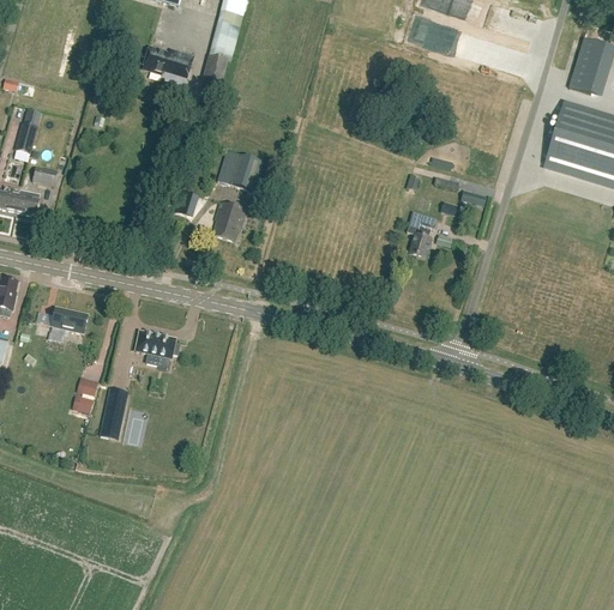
[(232,59),(246,0),(220,0),(209,53),(232,59)]
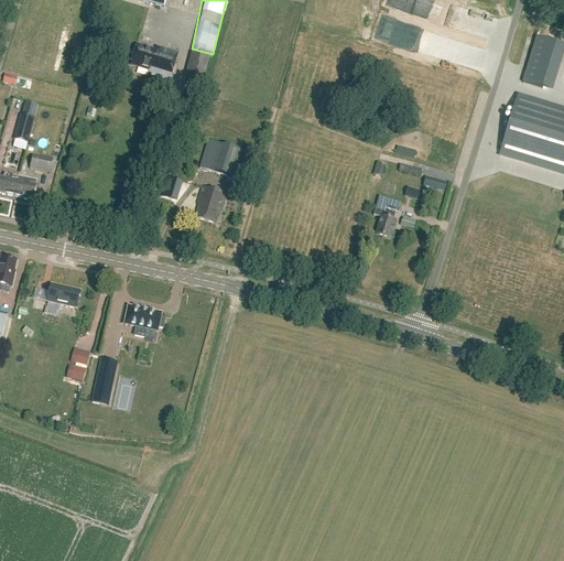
[(563,52),(563,43),(537,35),(522,79),(553,89),(563,52)]
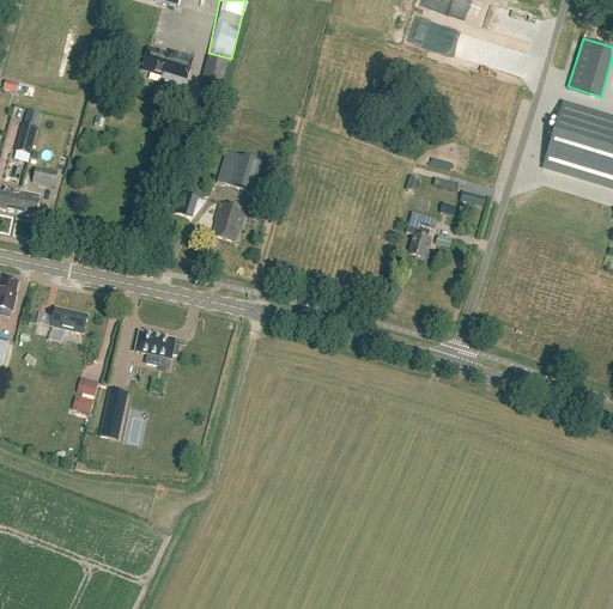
[(170,54),(150,47),(143,67),(163,74),(162,78),(186,85),(195,56),(171,48),(170,54)]
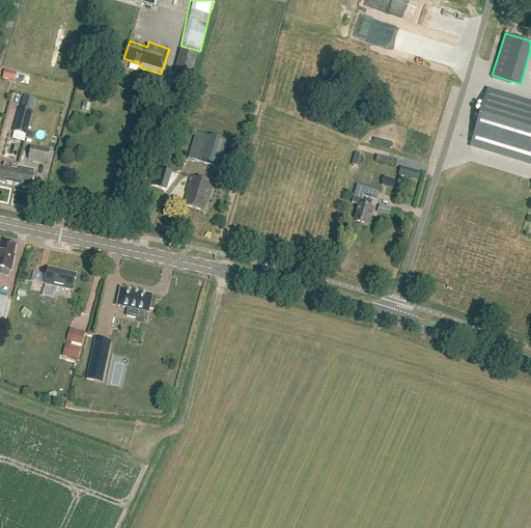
[(189,73),(196,51),(183,47),(175,67),(189,73)]
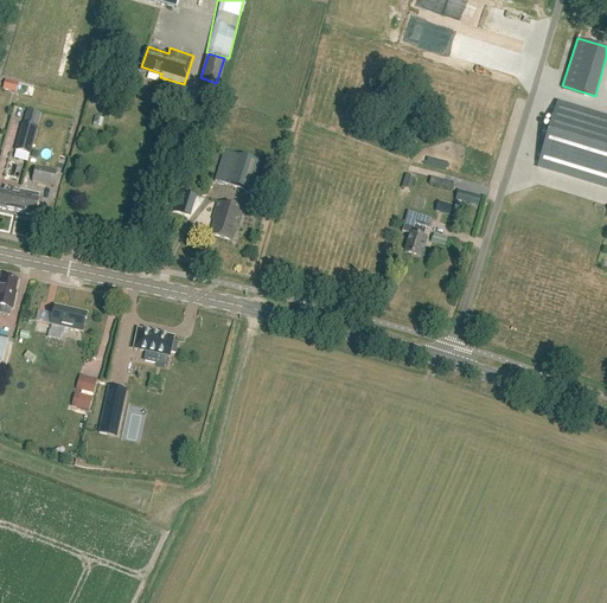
[(2,87),(17,90),(19,81),(6,77),(2,87)]
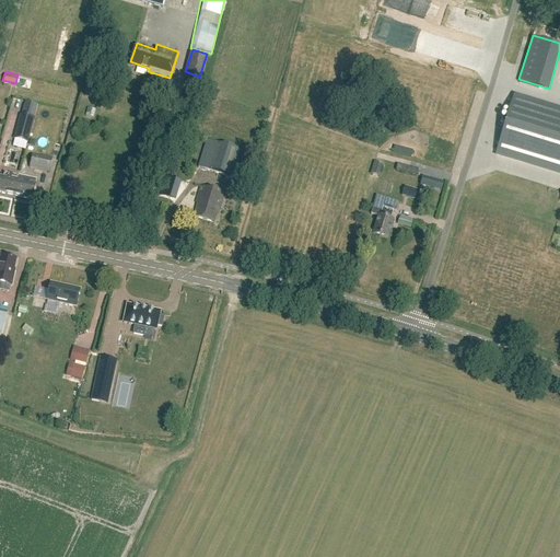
[(559,170),(559,107),(514,94),(513,97),(510,108),(497,151),(559,170)]
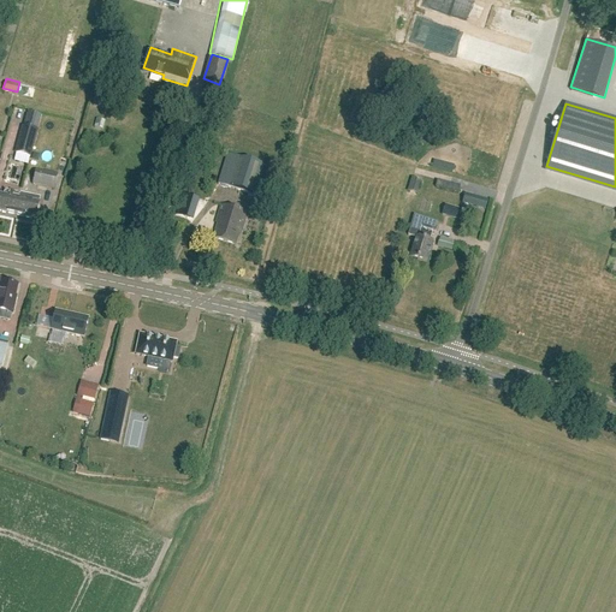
[(30,155),(37,128),(22,123),(15,150),(30,155)]
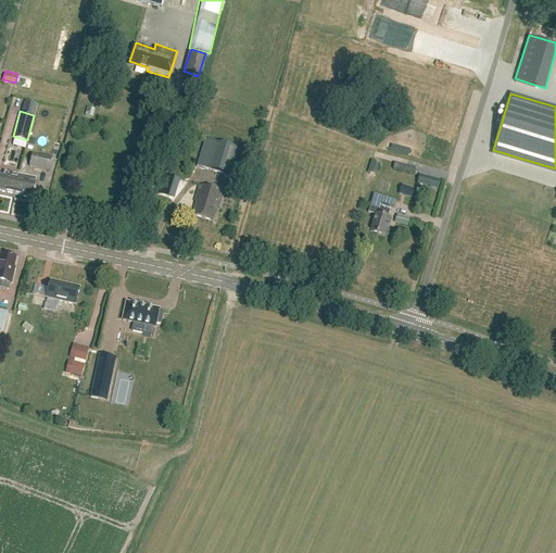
[(229,174),(238,147),(212,139),(209,153),(200,151),(197,163),(229,174)]
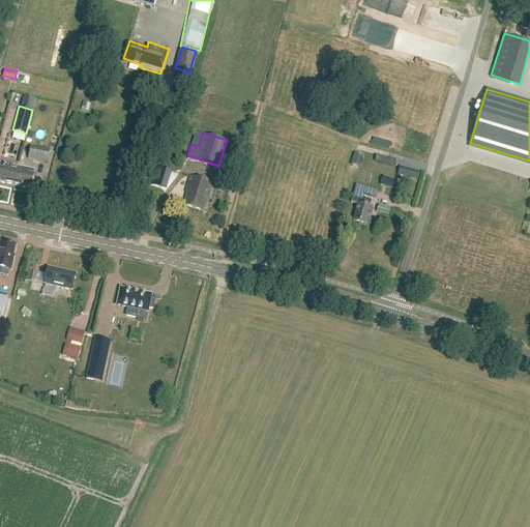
[(47,160),(50,148),(31,144),(28,156),(47,160)]
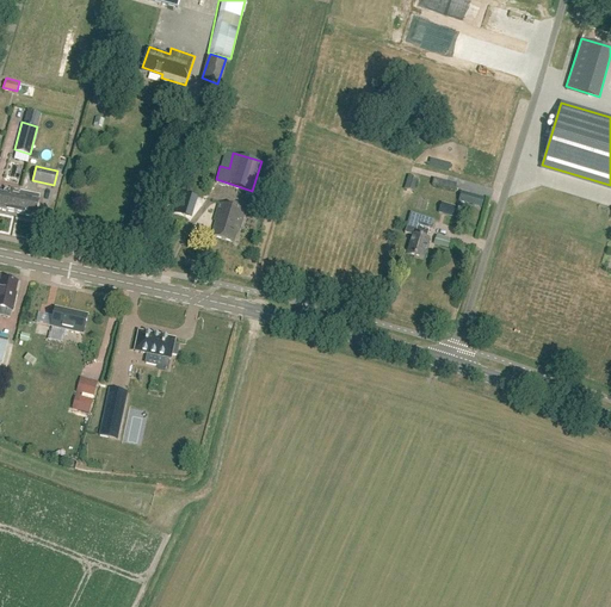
[(406,187),(414,190),(418,177),(409,174),(406,187)]
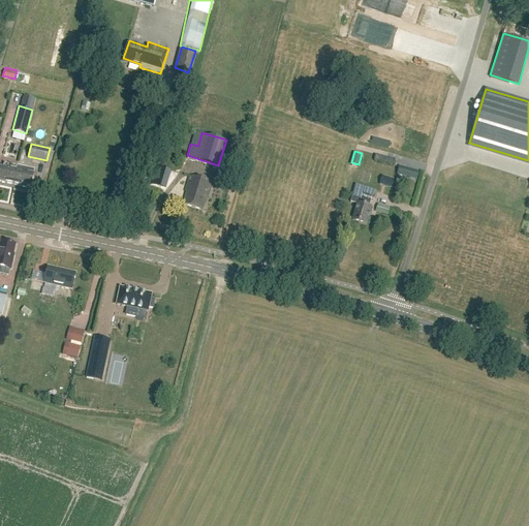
[(374,152),(373,157),(393,161),(394,156),(374,152)]
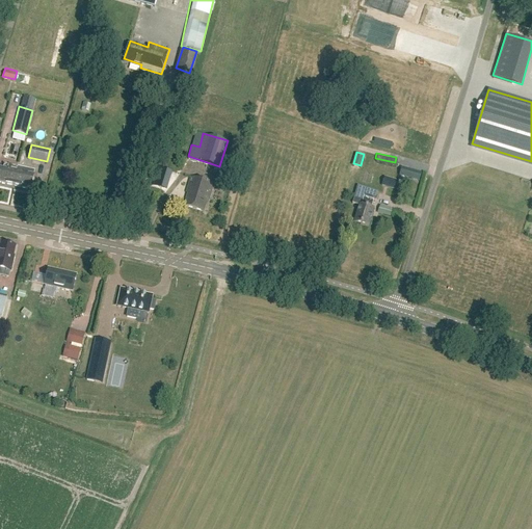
[(0,180),(14,183),(18,164),(4,162),(3,166),(0,165),(0,180)]
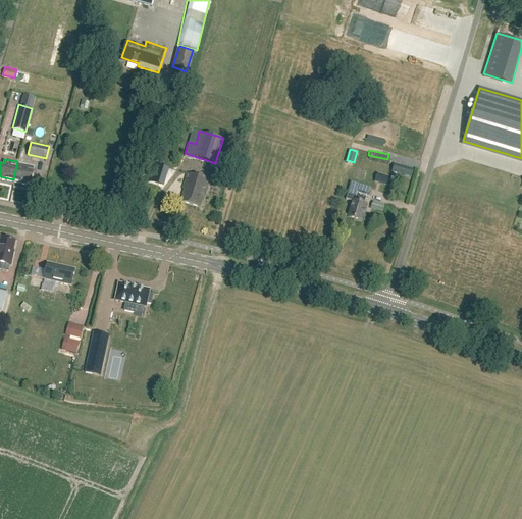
[(17,161),(13,179),(30,184),(33,169),(34,165),(17,161)]
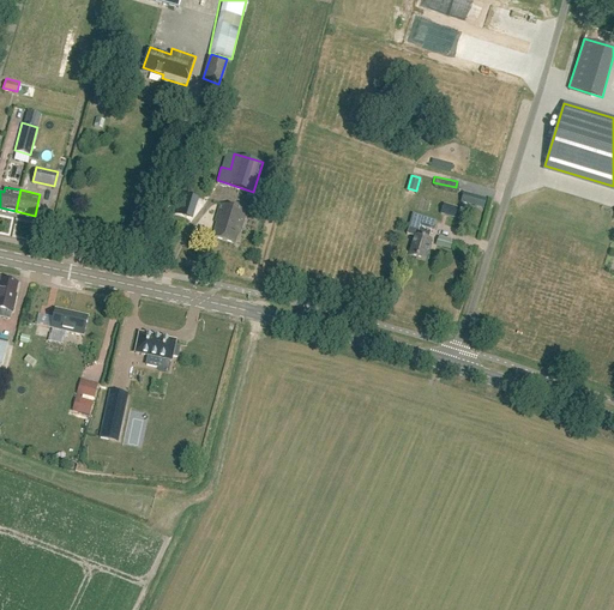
[(463,191),(461,199),(470,203),(473,193),(463,191)]
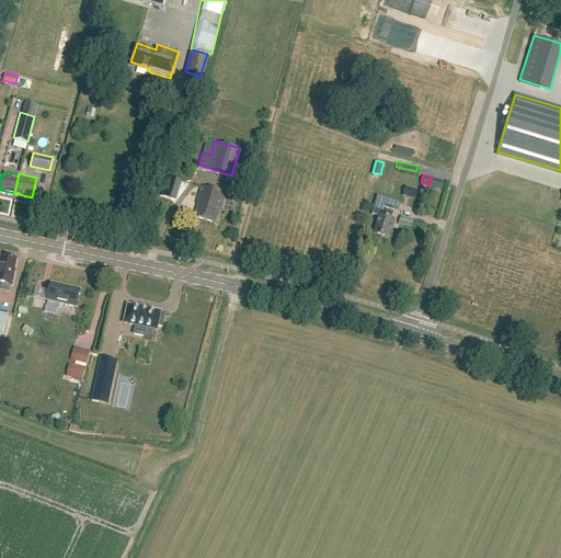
[(168,195),(178,198),(185,179),(175,175),(168,195)]
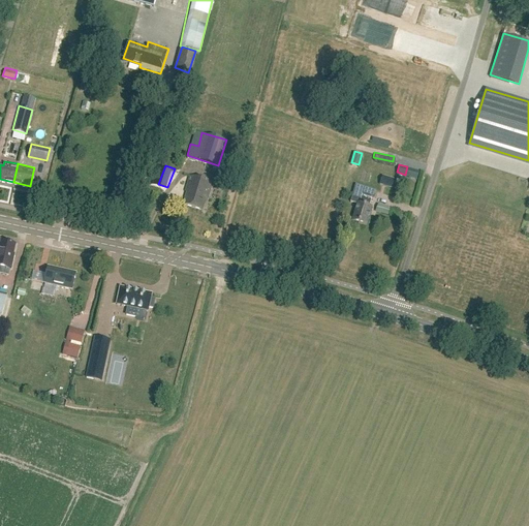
[(392,186),(394,177),(381,173),(379,182),(392,186)]
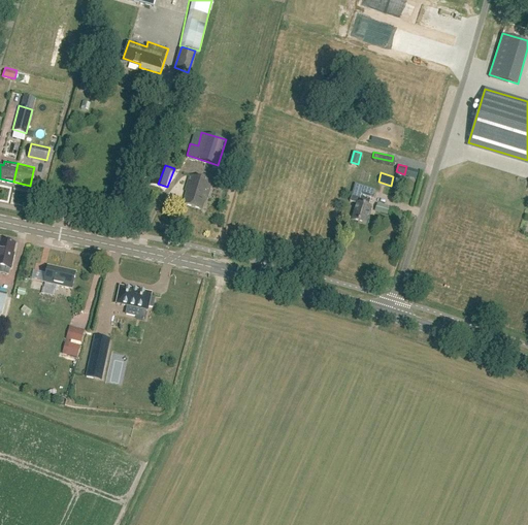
[(207,196),(212,179),(190,173),(185,188),(189,190),(185,202),(201,207),(205,196),(207,196)]
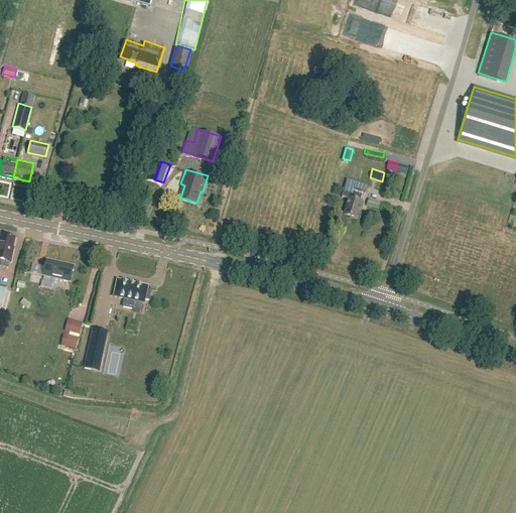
[(364,193),(366,183),(347,177),(342,195),(349,197),(344,214),(357,218),(363,201),(360,200),(363,191),(364,193)]
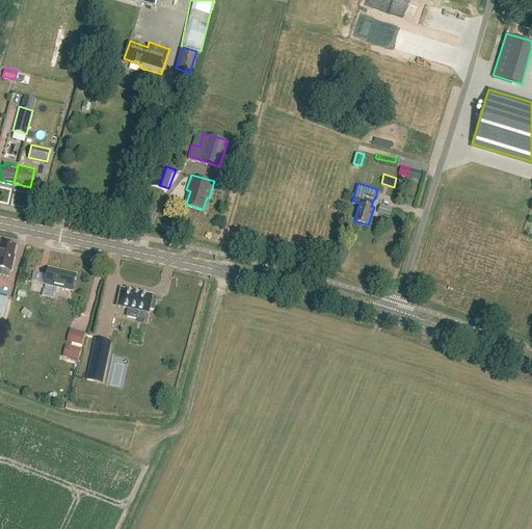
[(379,203),(377,210),(390,212),(392,205),(379,203)]
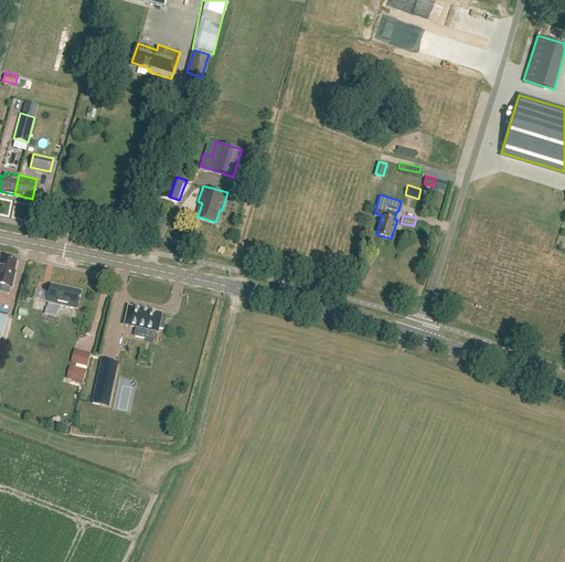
[(13,274),(17,258),(1,255),(0,258),(0,288),(1,288),(2,284),(11,286),(14,274),(13,274)]
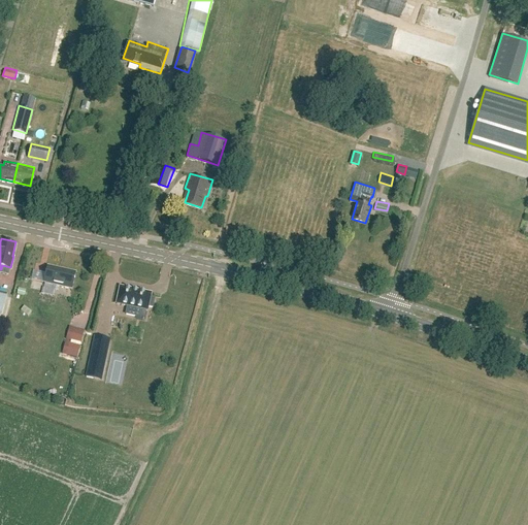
[(75,270),(47,264),(43,281),(72,287),(75,270)]
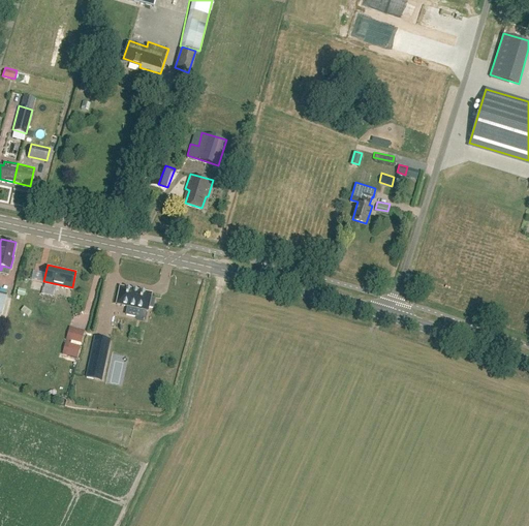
[(151,294),(151,292),(150,291),(150,292),(121,285),(120,285),(120,286),(117,301),(117,302),(118,302),(128,304),(126,312),(134,314),(136,306),(147,308),(148,309),(148,308),(148,305),(153,306),(154,297),(150,296),(151,294)]
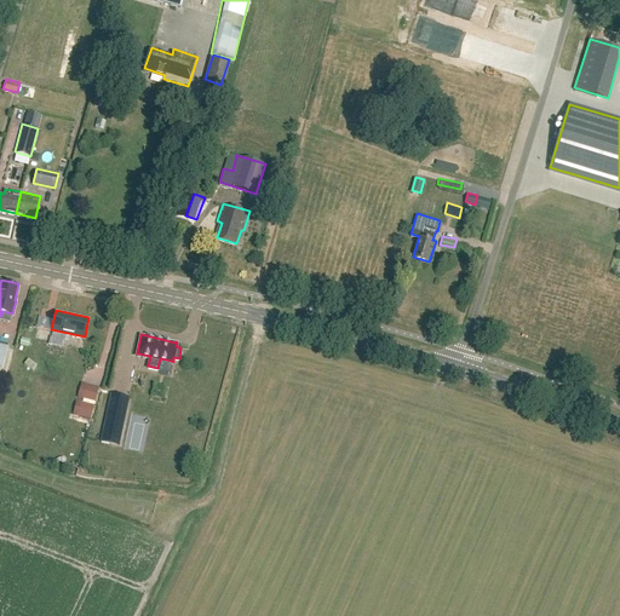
[(38,364),(28,357),(24,362),(34,369),(38,364)]
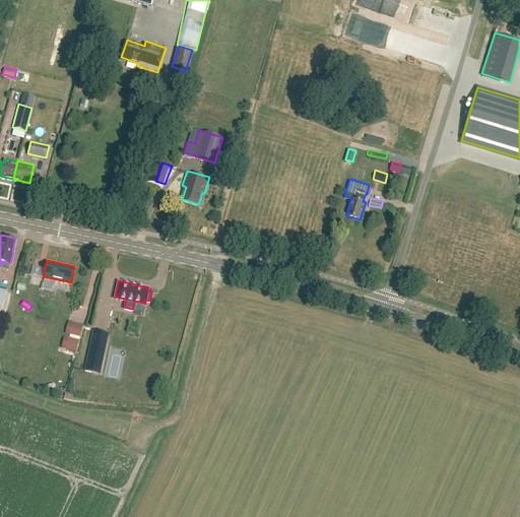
[(83,323),(68,319),(64,332),(79,336),(83,323)]
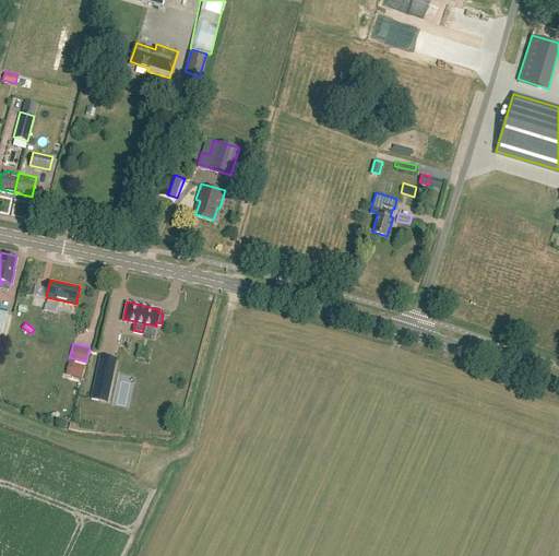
[(99,355),(91,395),(107,400),(116,358),(99,355)]
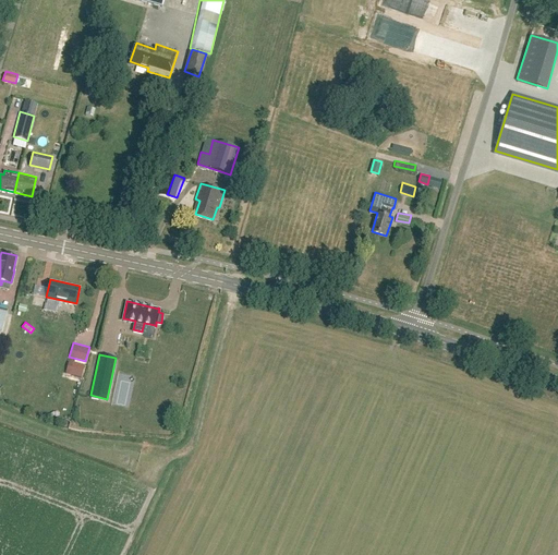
[(81,376),(85,361),(69,357),(65,372),(81,376)]
